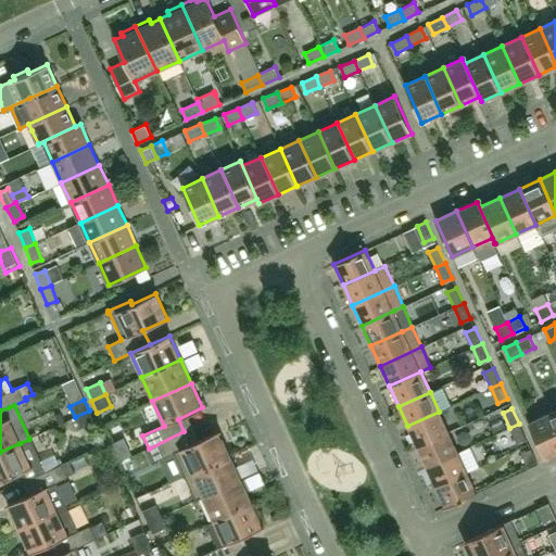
[(95,422),(89,411),(75,417),(80,429),(95,422)]
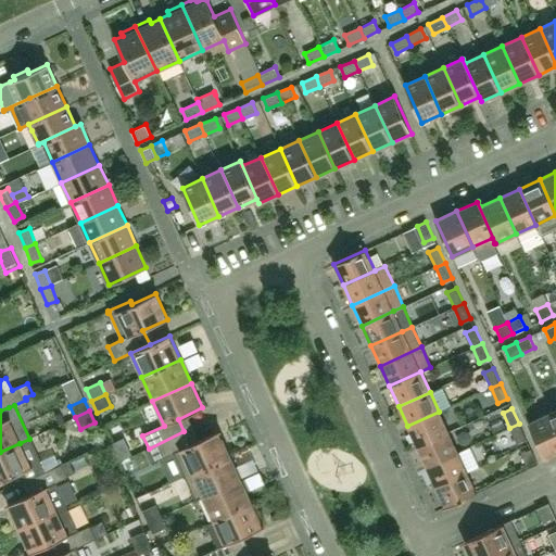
[(449,432),(439,412),(407,426),(417,446),(449,432)]
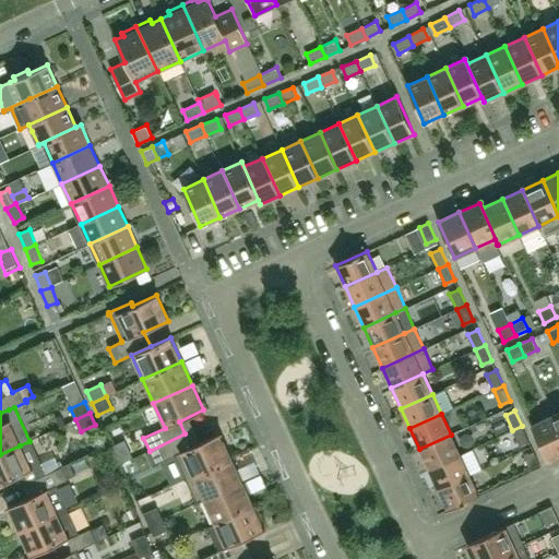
[(558,455),(558,430),(552,416),(531,425),(547,461),(558,455)]
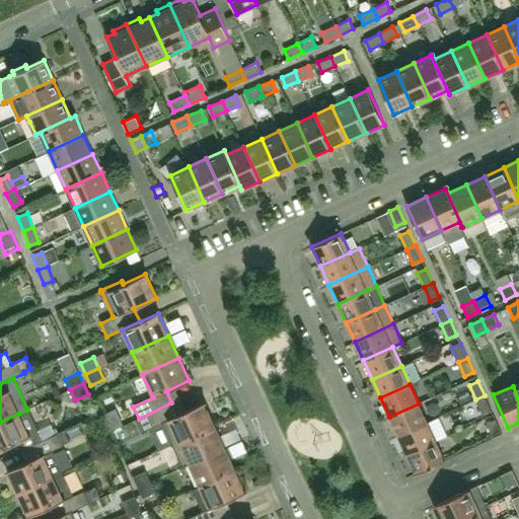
[(491,410),(485,395),(475,399),(482,414),(491,410)]
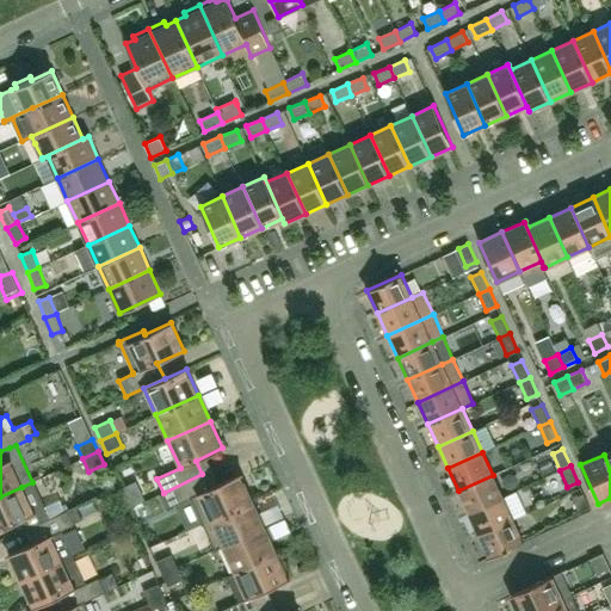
[(209,488),(202,474),(164,493),(170,507),(190,498),(190,499),(191,498),(202,523),(203,523),(253,500),(240,474),(209,488)]
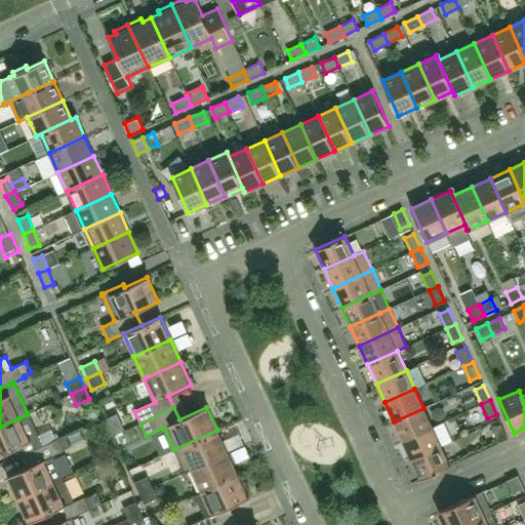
[(432,427),(423,408),(394,421),(402,441),(432,427)]
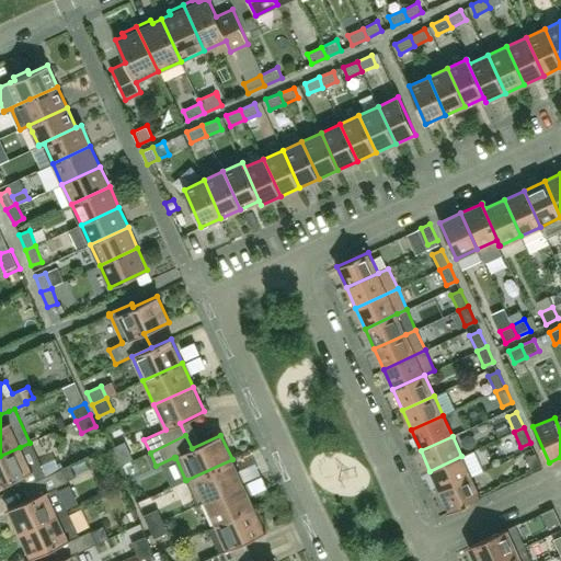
[(30,443),(20,447),(0,456),(0,485),(18,478),(22,487),(26,484),(45,476),(30,443)]
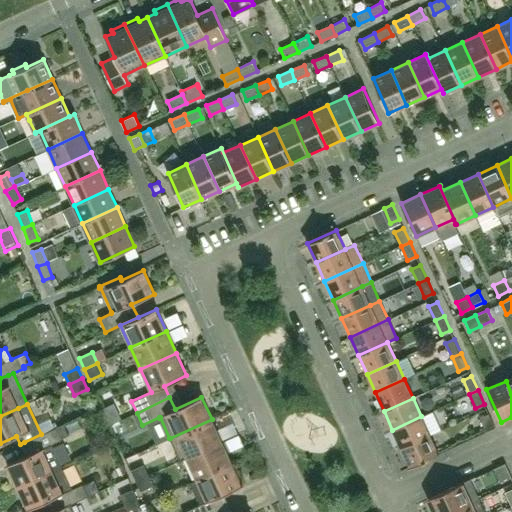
[(116,411),(104,418),(108,426),(120,419),(116,411)]
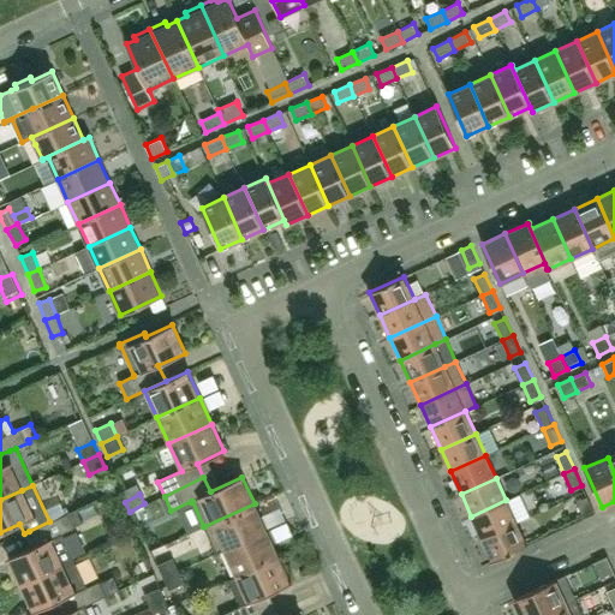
[(595,514),(586,496),(577,501),(584,519),(595,514)]
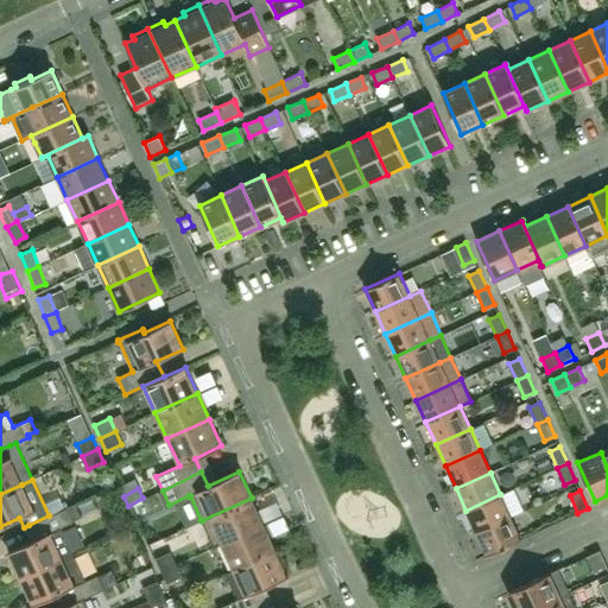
[(511,517),(500,494),(466,511),(476,532),(511,517)]
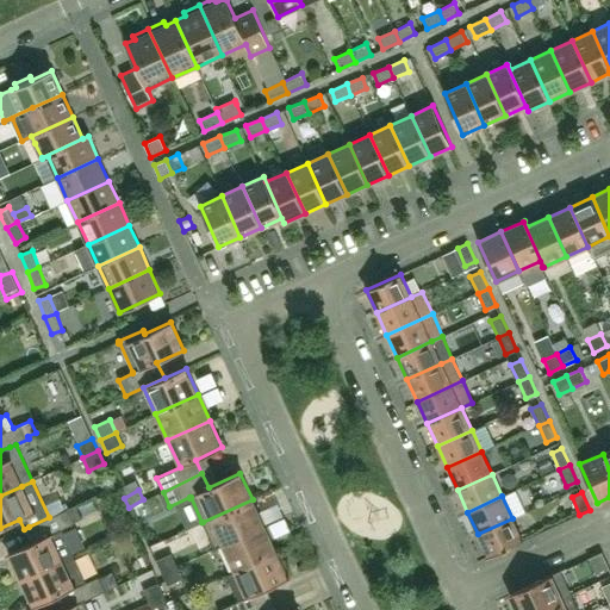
[(265,526),(253,499),(203,522),(201,522),(201,524),(203,523),(213,547),(212,548),(213,549),(222,545),(265,526)]
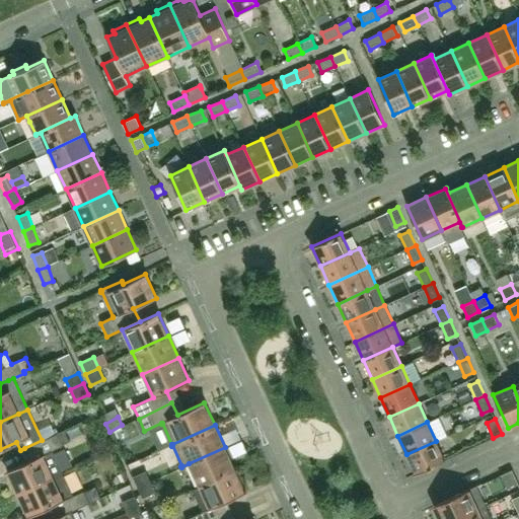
[(65,430),(57,433),(63,445),(70,442),(65,430)]
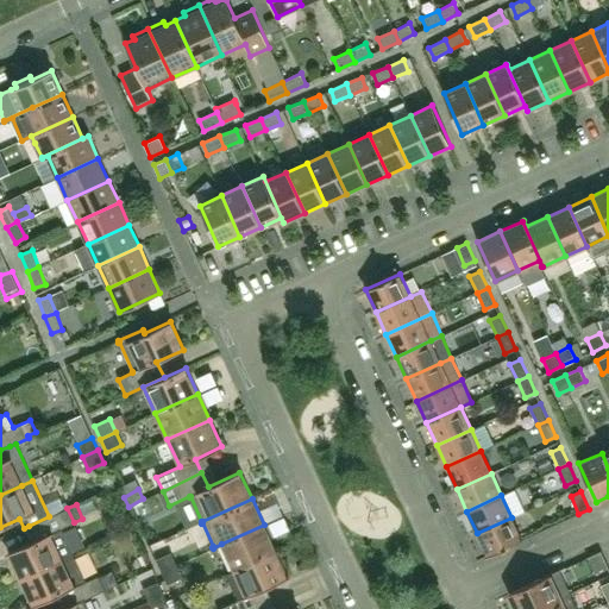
[(62,528),(74,522),(67,508),(49,516),(29,526),(24,528),(30,542),(8,552),(20,579),(63,560),(74,554),(62,528)]
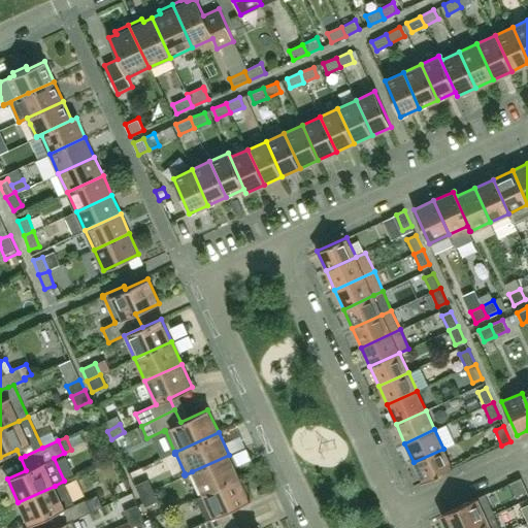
[(453,468),(443,449),(414,462),(423,482),(453,468)]
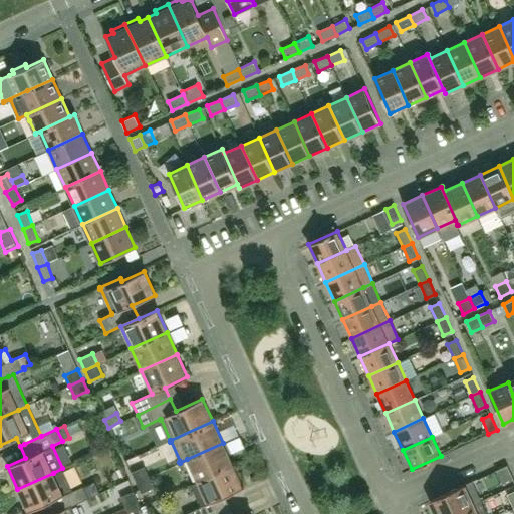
[(233,465),(223,443),(187,459),(197,481),(233,465)]
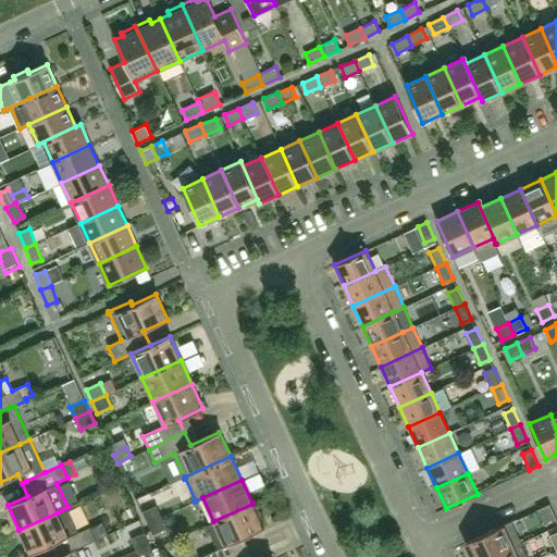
[(252,504),(213,521),(206,525),(217,549),(198,556),(233,556),(240,554),(234,542),(263,528),(252,504)]
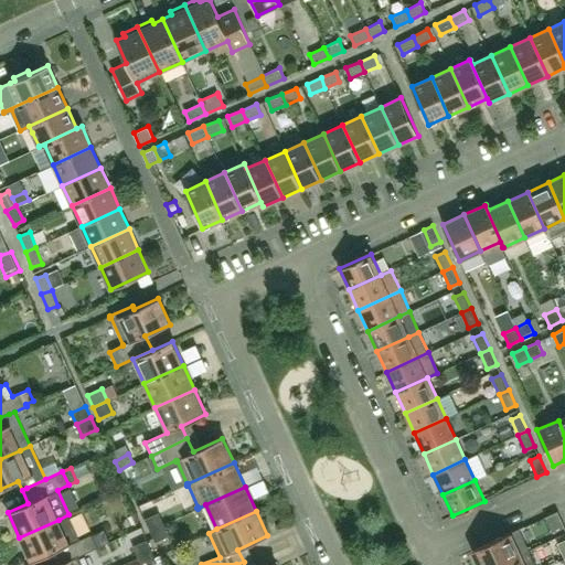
[(564,526),(557,512),(545,518),(552,532),(564,526)]
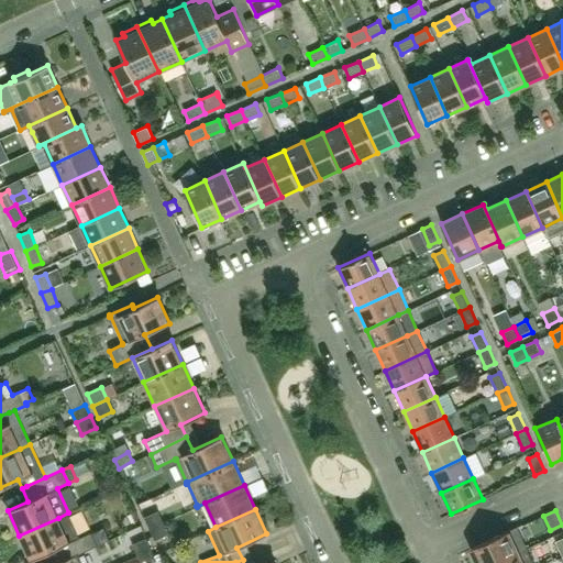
[(162,523),(163,522),(158,511),(144,518),(150,529),(162,523)]
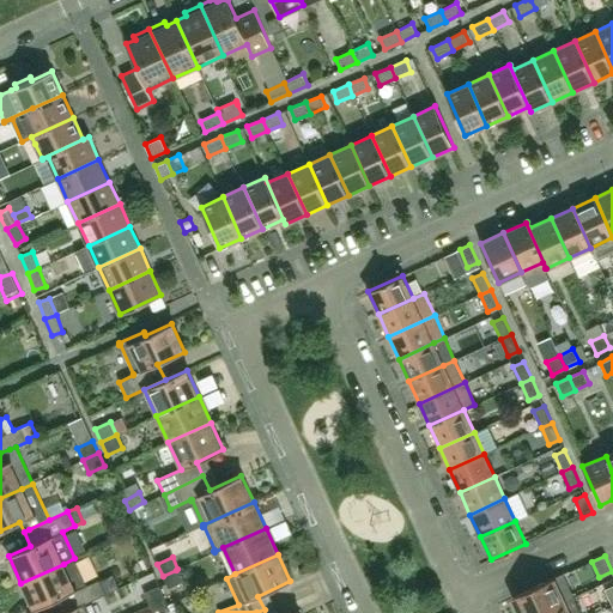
[(74,558),(64,564),(20,583),(32,610),(60,598),(66,611),(85,604),(105,594),(99,581),(99,580),(86,586),(74,558)]
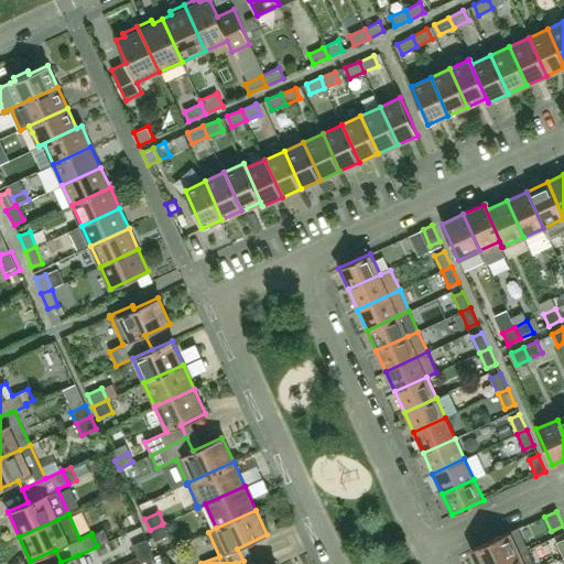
[(169,535),(163,523),(162,524),(150,530),(154,542),(169,535)]
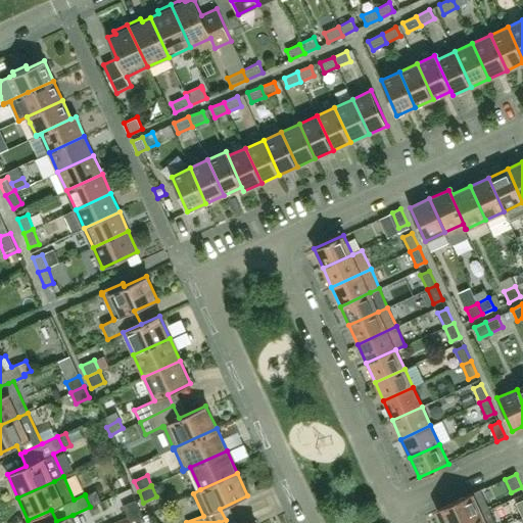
[(441,522),(458,522),(488,509),(480,489),(436,510),(441,522)]
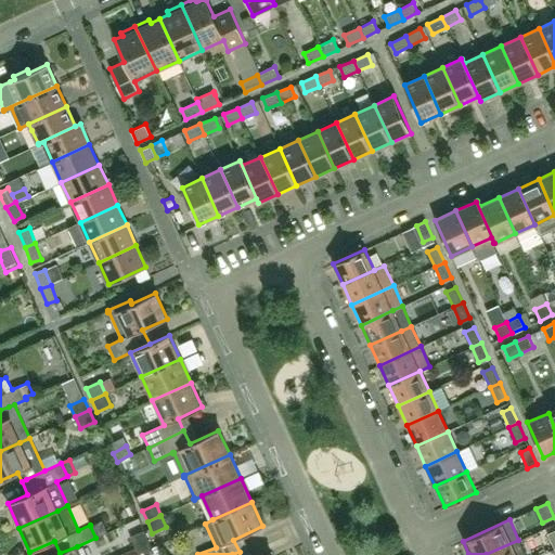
[(102,520),(90,526),(95,538),(107,532),(102,520)]
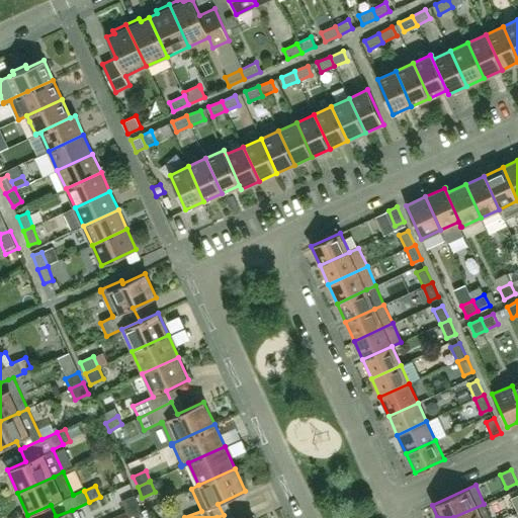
[(140,506),(135,495),(121,501),(126,511),(140,506)]
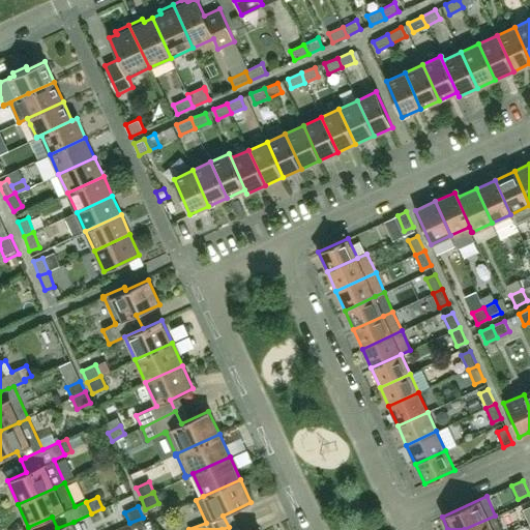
[(501,529),(495,516),(464,529),(501,529)]
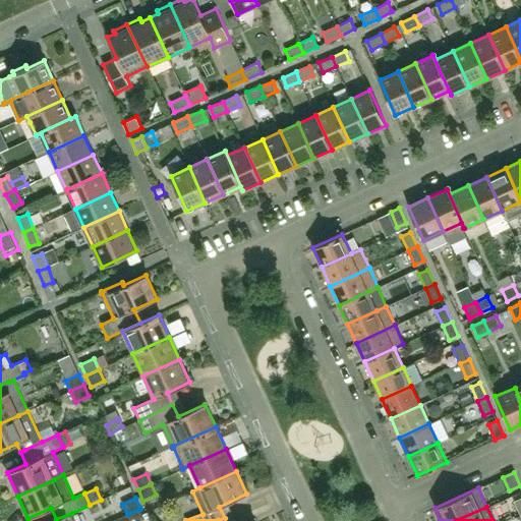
[(140,520),(145,519),(140,509),(127,514),(129,520),(140,520)]
